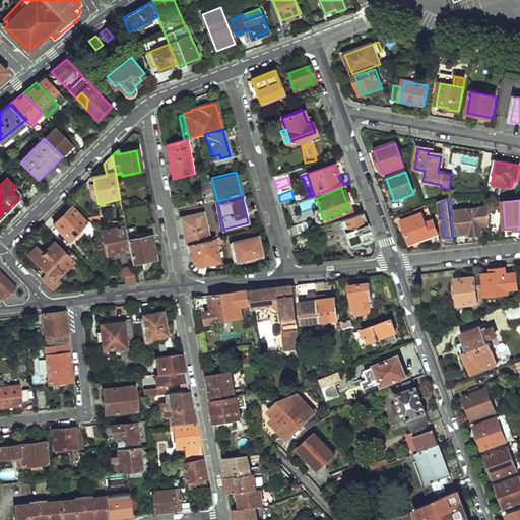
[(452,217),(452,225),(456,225),(457,234),(470,233),(471,235),(482,234),(481,228),(480,206),(480,204),(474,205),(474,208),(455,211),(455,216),(452,217)]
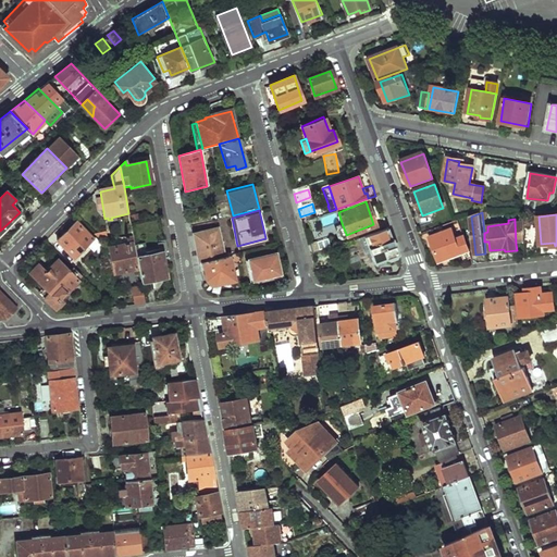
[(516,244),(525,243),(527,222),(518,222),(518,221),(515,221),(516,244)]
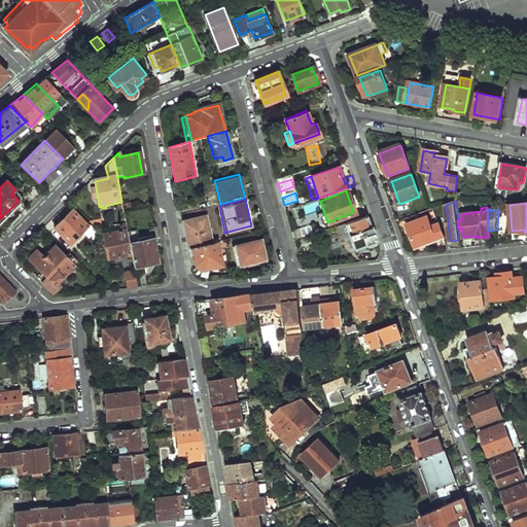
[(55,230),(71,245),(88,227),(73,211),(55,230)]
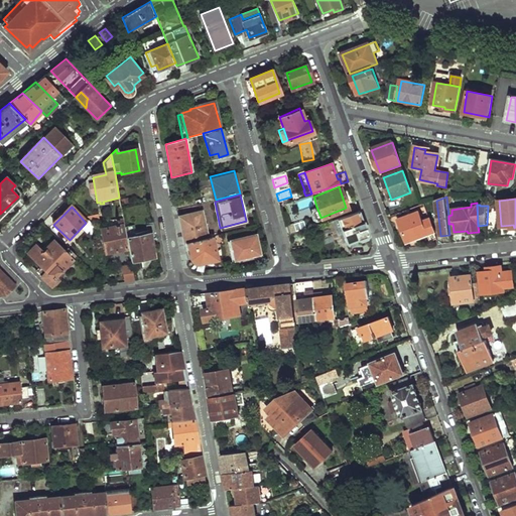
[(320,217),(316,207),(311,209),(310,211),(312,218),(315,219),(320,217)]
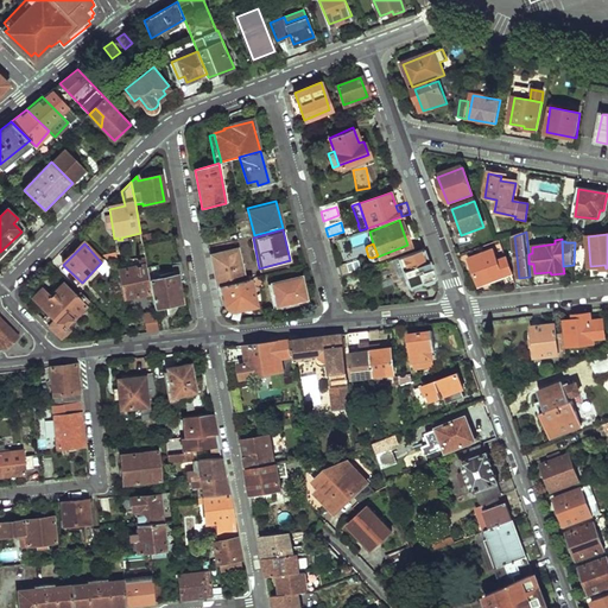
[(217,287),(247,280),(241,248),(211,255),(217,287)]
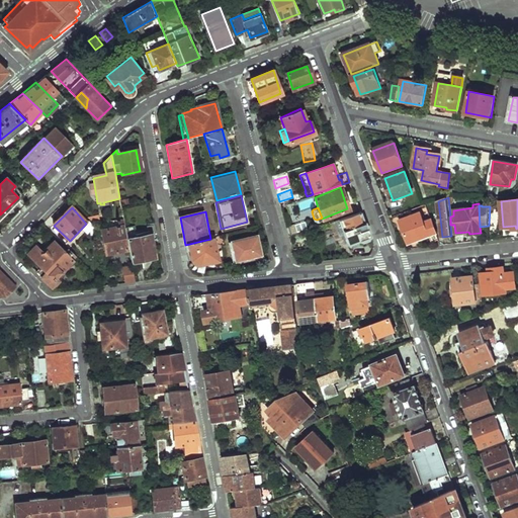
[(369,235),(360,211),(338,219),(343,234),(347,243),(348,242),(349,245),(358,242),(357,239),(359,238),(362,240),(366,239),(369,235)]
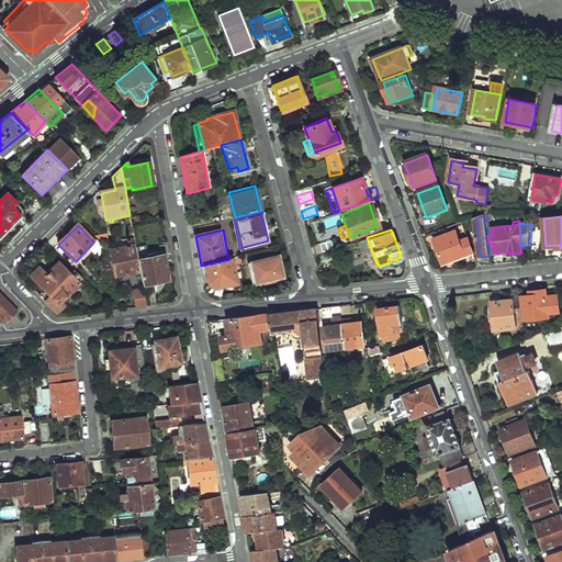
[(474,254),(469,239),(460,242),(456,232),(434,240),(444,265),(474,254)]
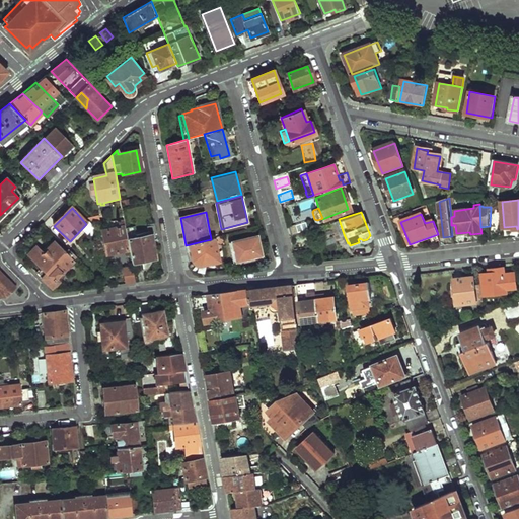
[(344,234),(339,219),(334,220),(340,235),(344,234)]
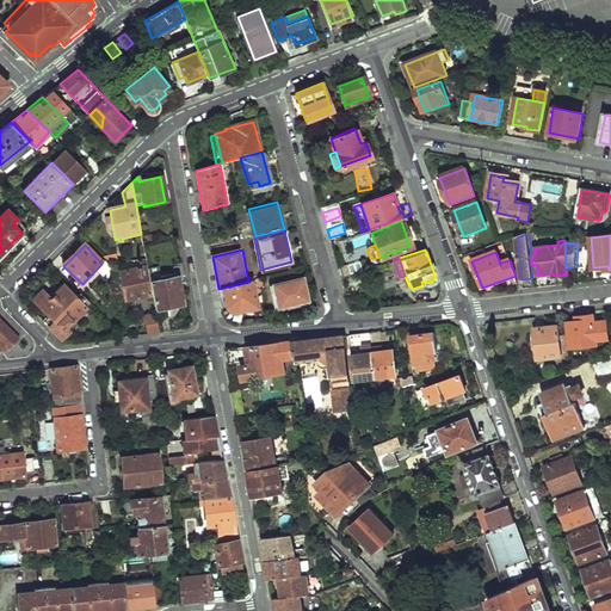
[(359,259),(341,264),(344,273),(362,270),(359,259)]
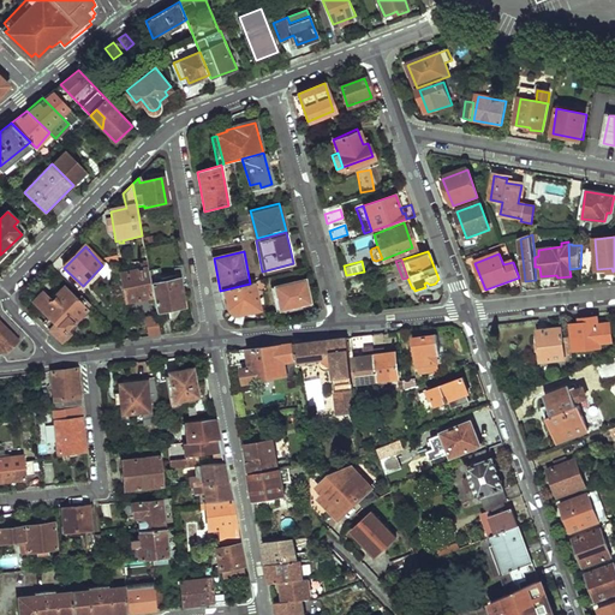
[(148,262),(138,263),(139,270),(145,269),(145,272),(149,272),(149,270),(148,262)]
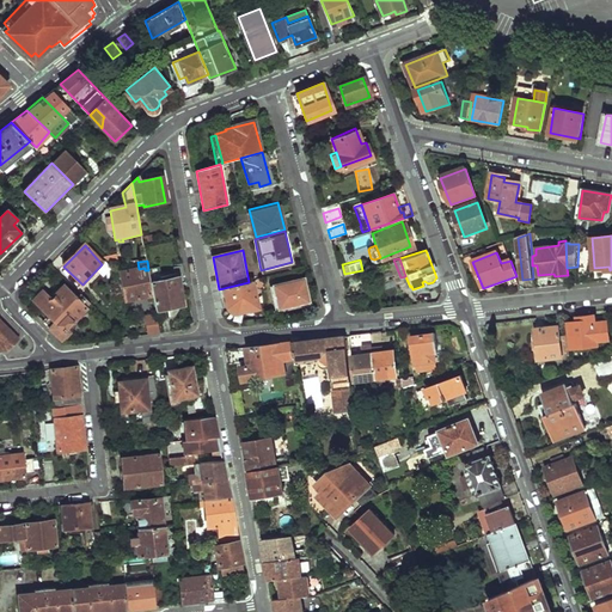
[(139,269),(120,274),(124,301),(151,295),(145,270),(145,268),(139,269)]
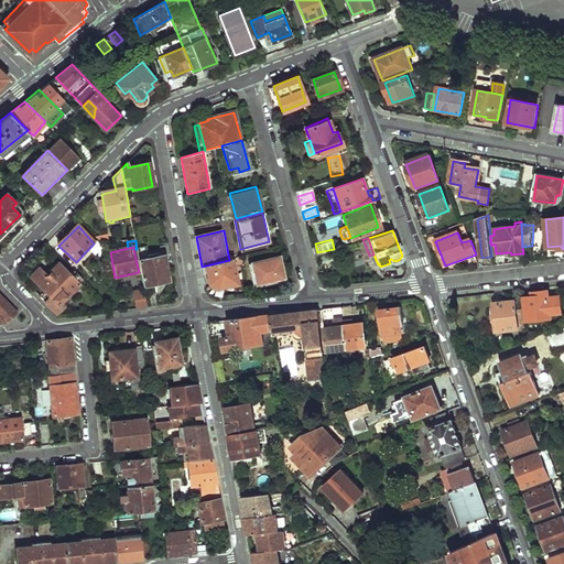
[(147,247),(137,248),(137,249),(140,264),(150,262),(149,260),(147,247)]
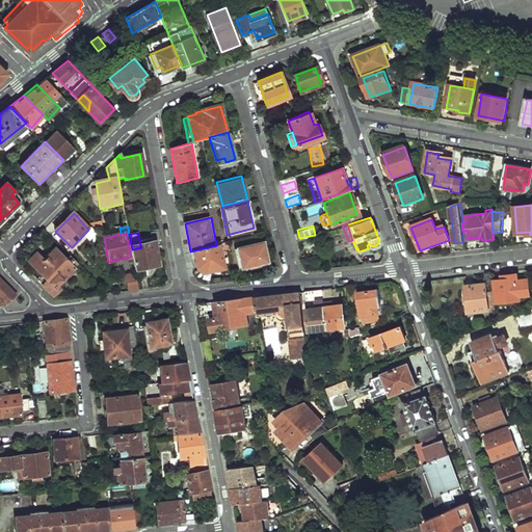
[(237,248),(242,266),(251,264),(253,266),(269,261),(263,240),(237,248)]
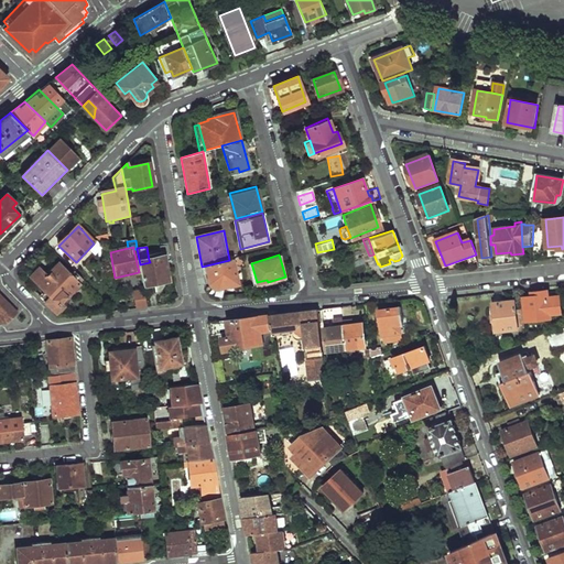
[(140,264),(144,285),(170,281),(165,256),(149,260),(150,262),(140,264)]
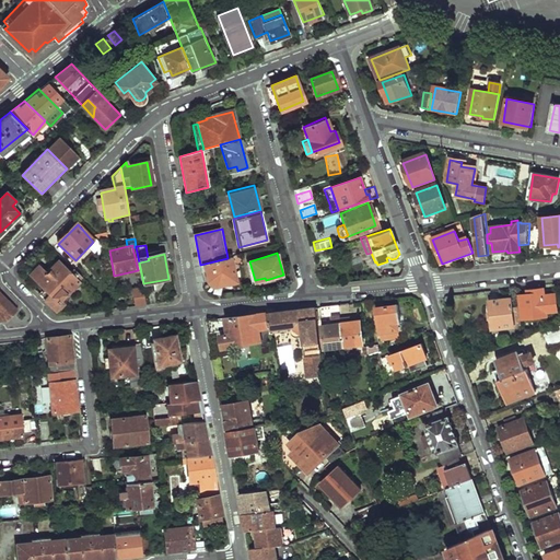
[(228,258),(200,265),(205,290),(228,283),(229,284),(237,282),(231,257),(228,258)]
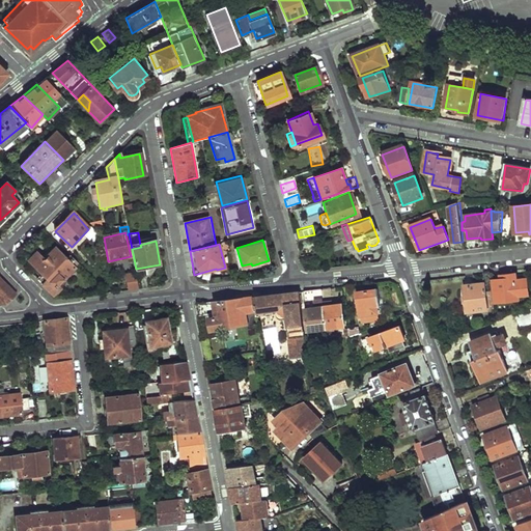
[(37,279),(54,296),(60,290),(57,286),(75,269),(74,268),(78,263),(71,256),(66,260),(55,249),(44,259),(36,252),(29,260),(48,279),(46,281),(40,276),(37,279)]
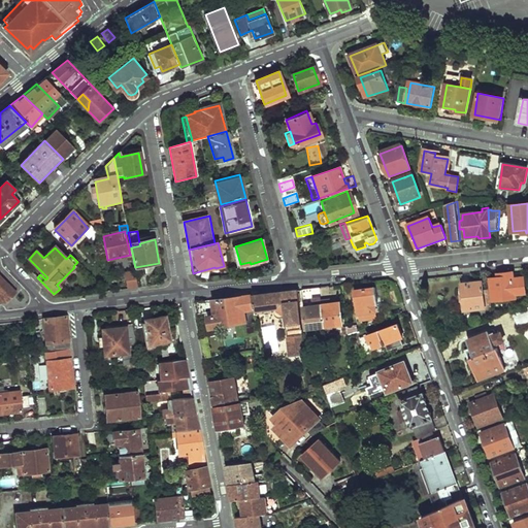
[(139,289),(136,273),(127,274),(129,290),(139,289)]
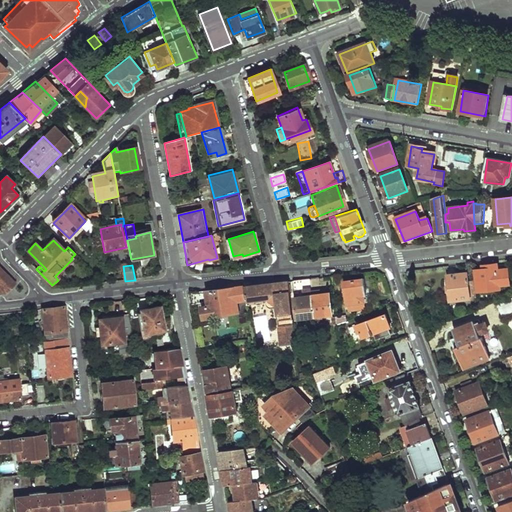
[(476,267),(478,291),(499,288),(499,284),(509,283),(507,269),(497,270),(496,265),(476,267)]
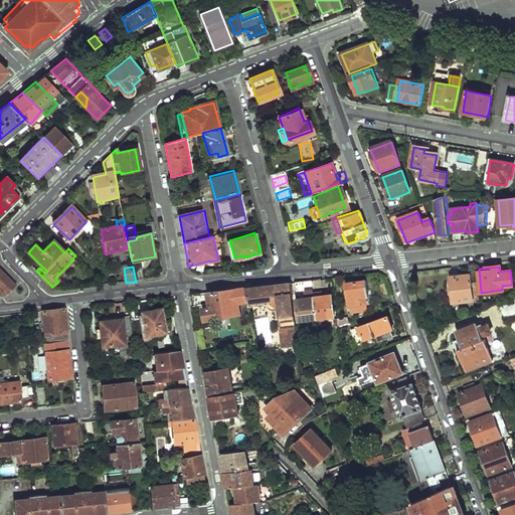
[(0,296),(7,296),(12,291),(16,286),(0,269),(0,296)]
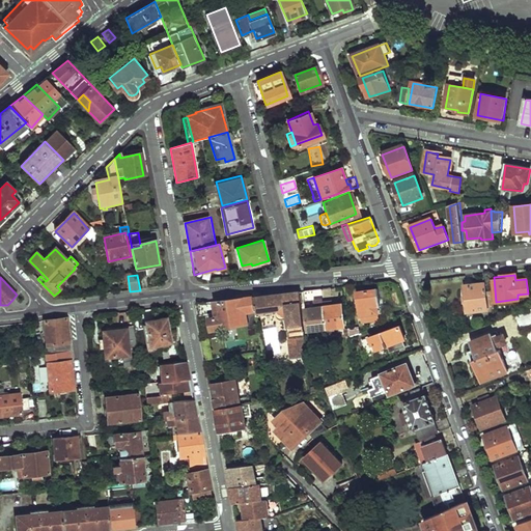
[(492,297),(491,291),(485,291),(484,284),(466,285),(468,311),(494,309),(492,297)]
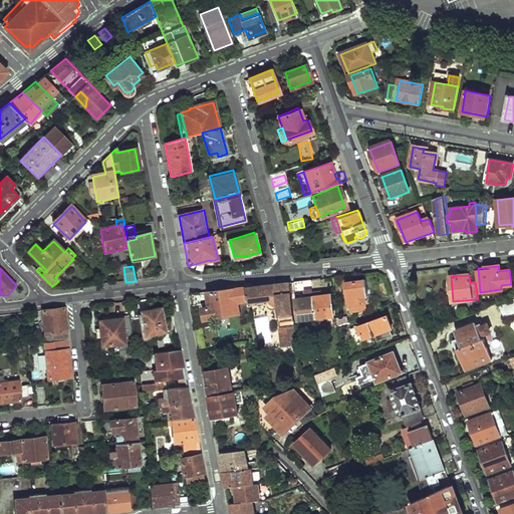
[(310,280),(312,292),(322,291),(320,279),(310,280)]
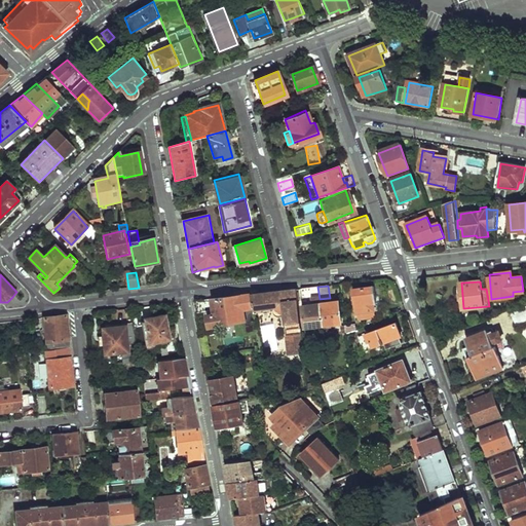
[(353,288),(357,318),(373,317),(373,311),(374,311),(373,299),(375,298),(373,286),(353,288)]
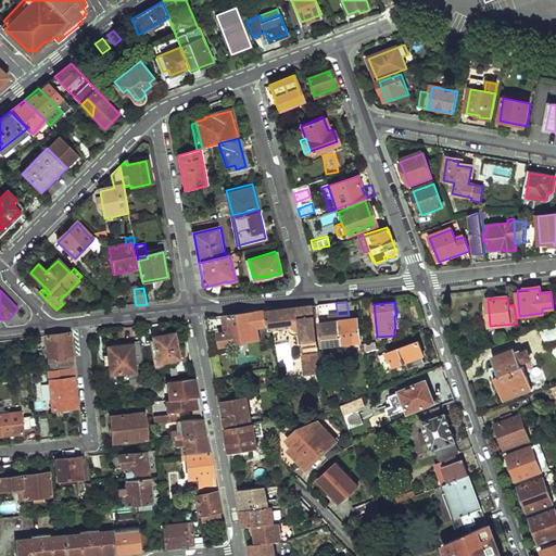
[(338,316),(336,303),(324,304),(317,305),(319,318),(320,318),(324,345),(341,343),(338,324),(338,316)]
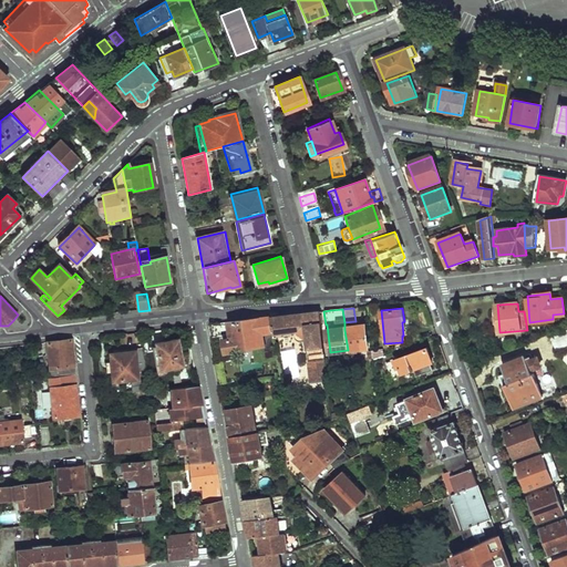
[(295,315),(269,318),(272,333),(272,336),(296,332),(306,340),(310,382),(327,380),(319,312),(295,315)]
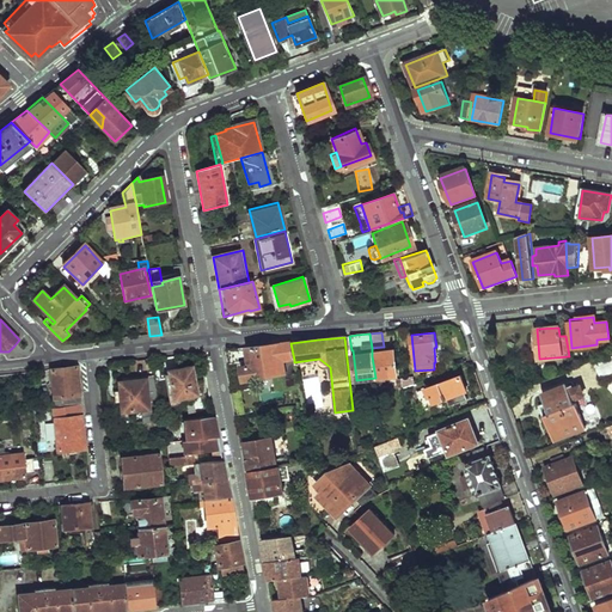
[(225,352),(227,365),(249,362),(249,367),(242,367),(243,381),(285,375),(283,361),(294,360),(291,343),(258,348),(225,352)]
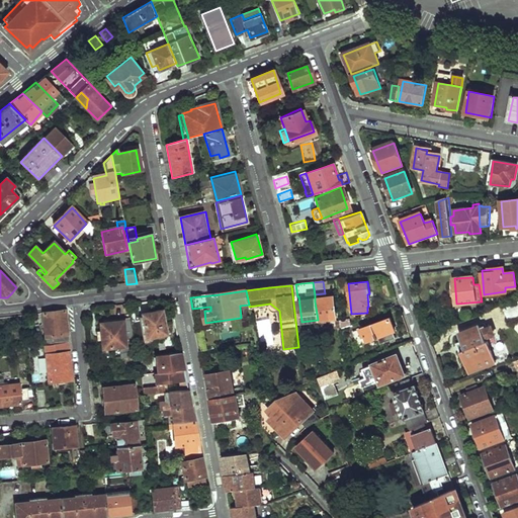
[(315,301),(318,320),(336,318),(333,296),(324,297),(324,300),(315,301)]
